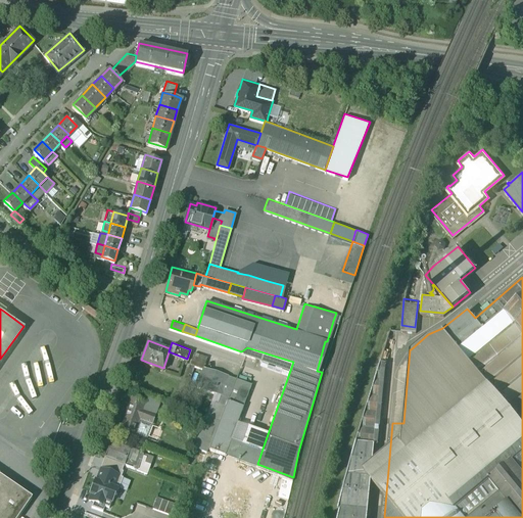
[(206,355),(193,350),(189,362),(202,366),(203,365),(206,355)]
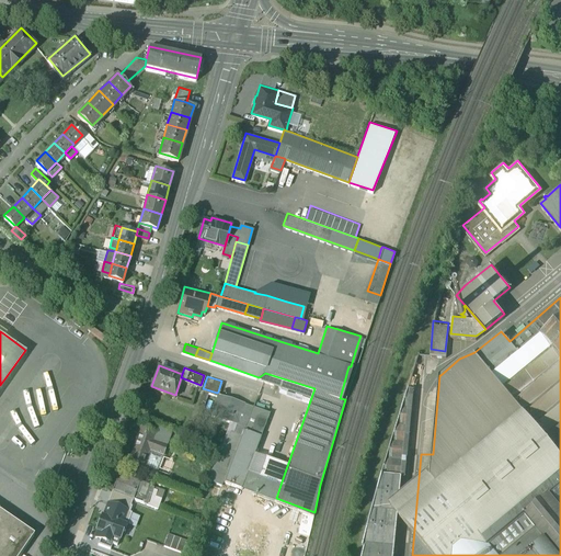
[(315,388),(284,378),(282,385),(311,396),(315,388)]
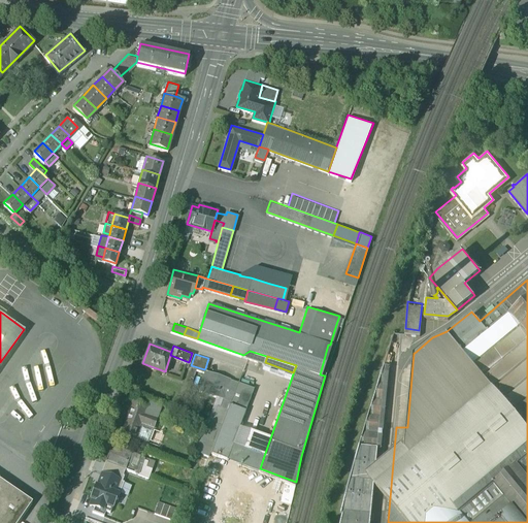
[(325,356),(320,374),(325,376),(331,357),(327,356),(325,356)]
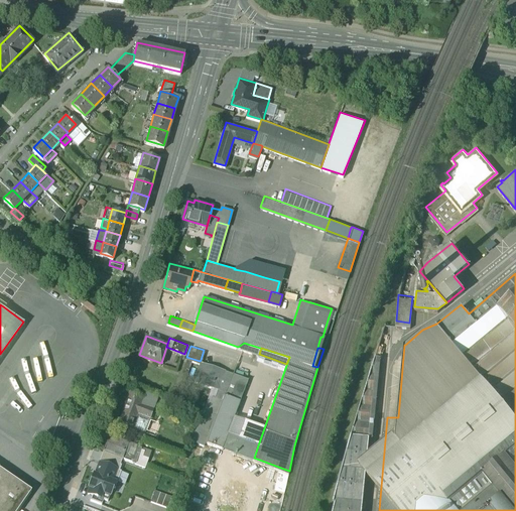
[(375,355),(352,434),(368,435),(372,436),(380,356),(375,355)]
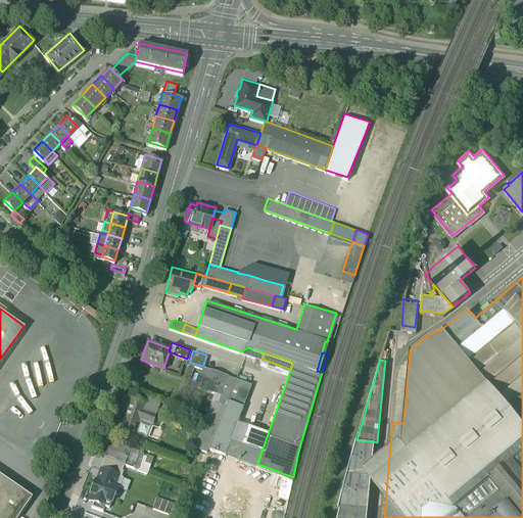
[(228,373),(203,365),(202,366),(197,384),(222,392),(228,373)]
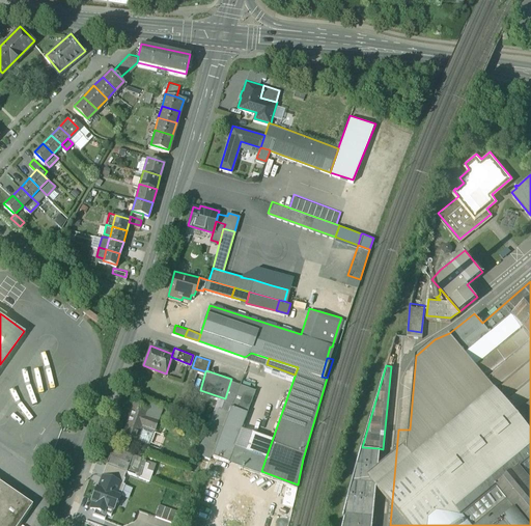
[(218,405),(213,421),(222,424),(240,382),(231,379),(225,398),(222,406),(218,405)]
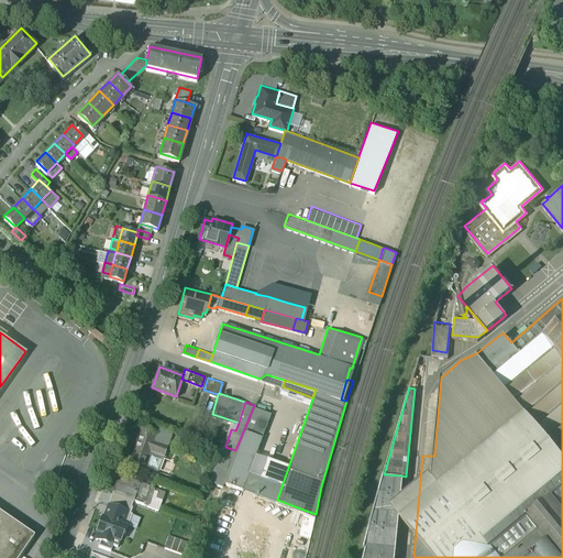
[(245,429),(262,435),(271,413),(254,406),(245,429)]
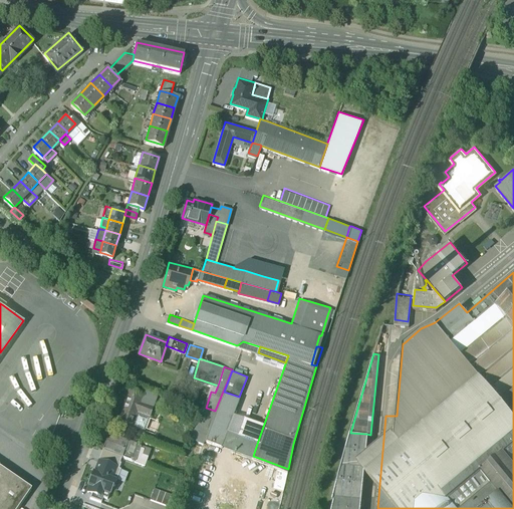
[(145,393),(130,388),(117,419),(129,423),(135,409),(139,411),(149,415),(154,405),(142,400),(145,393)]
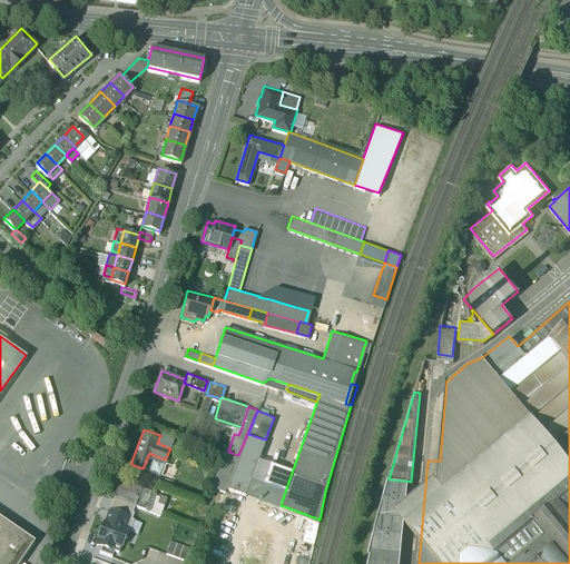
[(248,434),(228,486),(245,492),(252,475),(265,439),(248,434)]
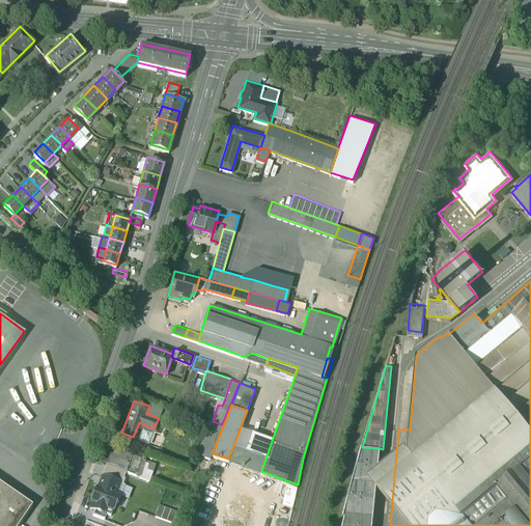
[(213,421),(207,419),(195,450),(211,455),(222,424),(213,421)]
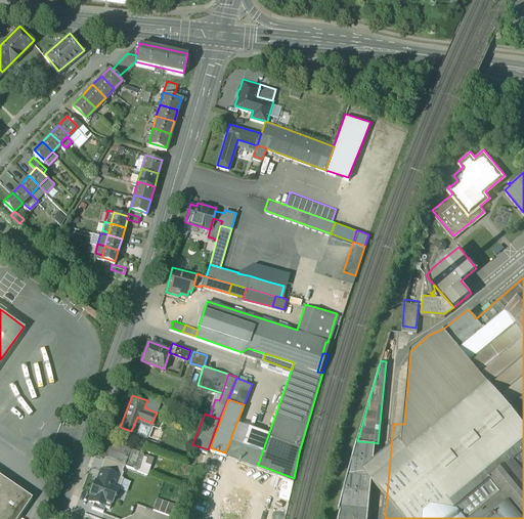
[(146,436),(151,423),(141,419),(135,432),(146,436)]
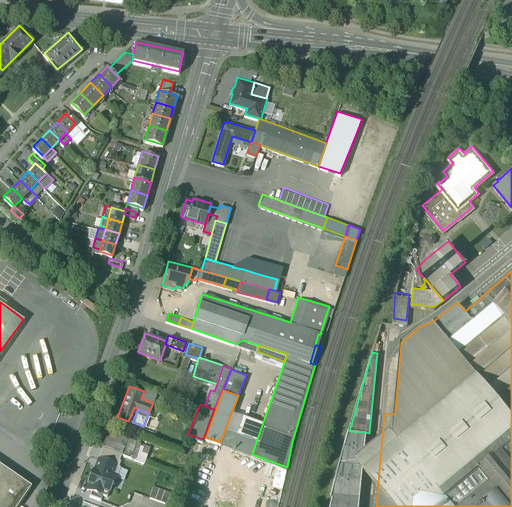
[(257,439),(226,427),(220,442),(252,454),(257,439)]
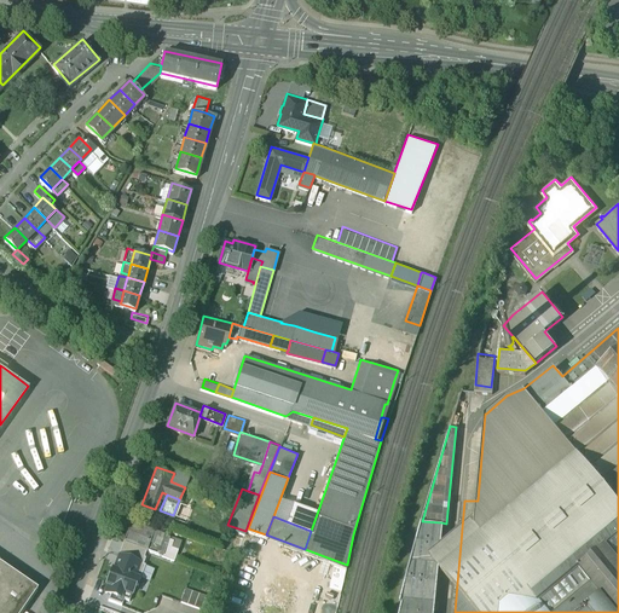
[(161,530),(132,520),(125,538),(146,547),(150,539),(152,541),(156,533),(160,535),(161,530)]
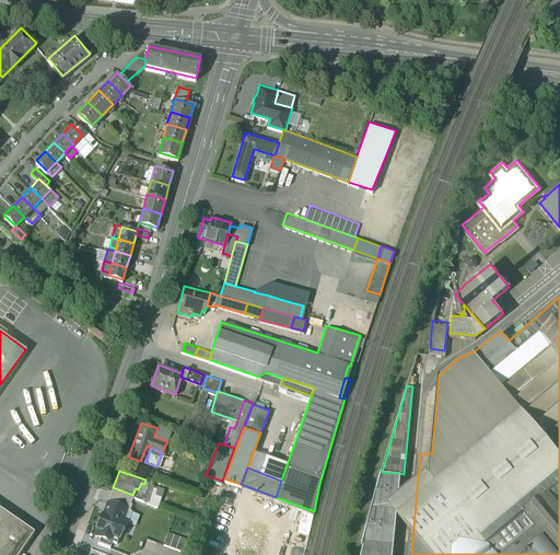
[(399,473),(382,472),(372,505),(396,508),(399,473)]
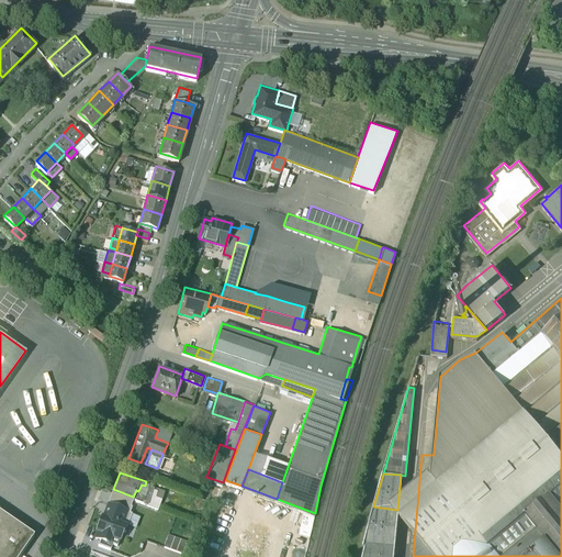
[(143,498),(142,500),(147,502),(153,487),(154,485),(149,483),(143,498)]
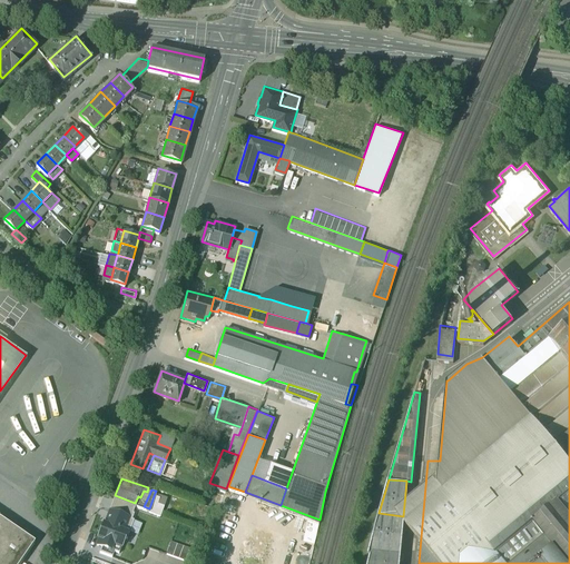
[(164,503),(157,501),(159,495),(155,493),(149,508),(160,513),(164,503)]
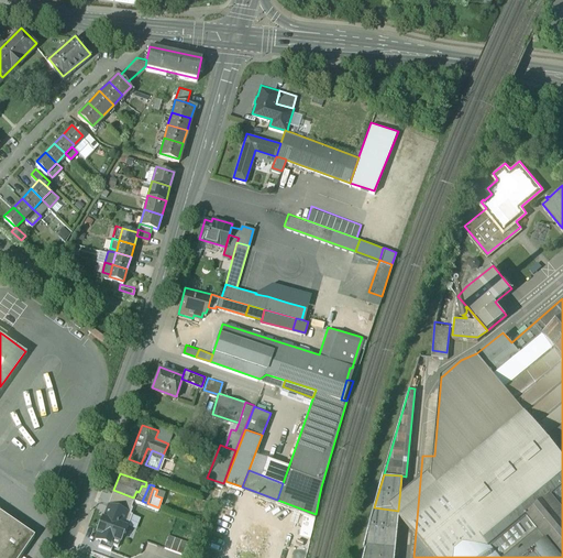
[(133,498),(113,490),(109,502),(131,511),(132,505),(131,504),(133,498)]
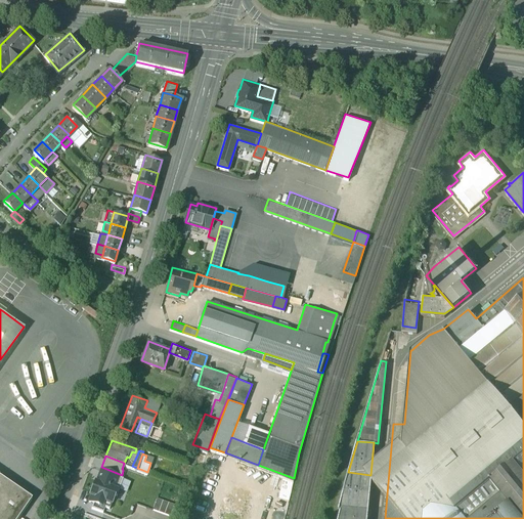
[(122,475),(101,467),(96,479),(95,479),(90,491),(91,492),(89,499),(93,501),(92,505),(103,510),(105,505),(110,506),(115,492),(117,492),(123,476),(122,475)]
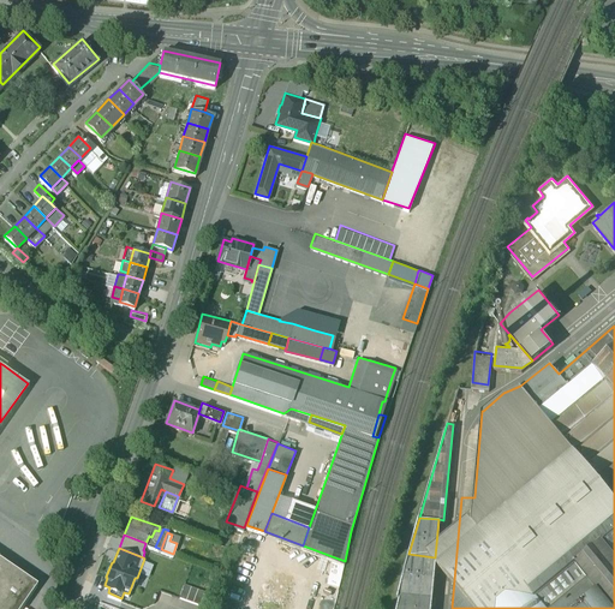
[(429,608),(435,557),(408,554),(404,571),(394,608),(429,608)]
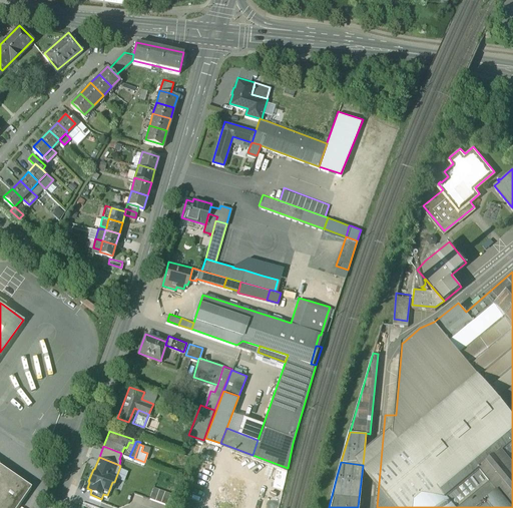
[(0,507),(15,507),(31,486),(0,464),(0,507)]
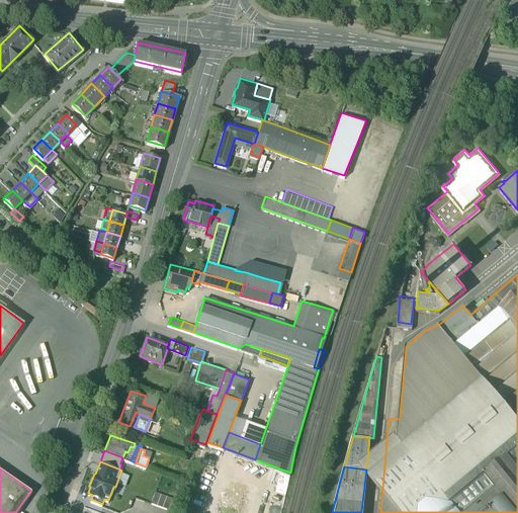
[(161,492),(156,490),(151,501),(157,503),(161,492)]
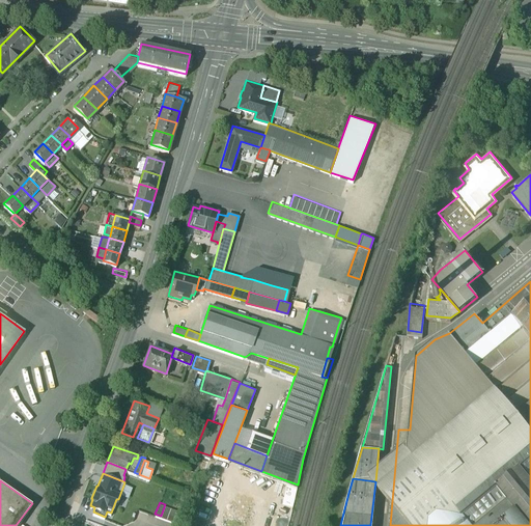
[(171,506),(165,504),(161,516),(167,518),(171,506)]
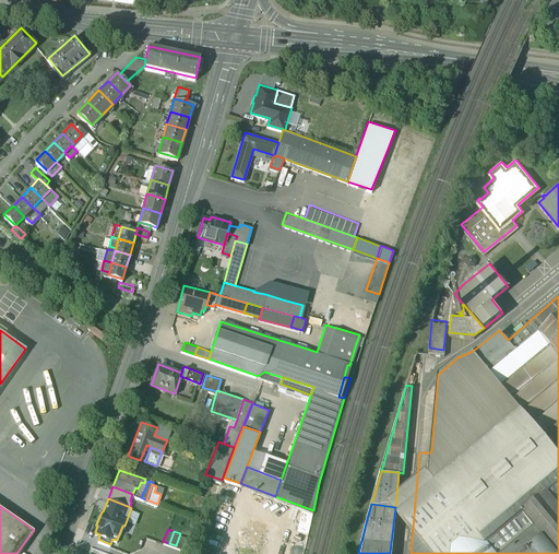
[(186,535),(180,533),(176,545),(181,547),(186,535)]
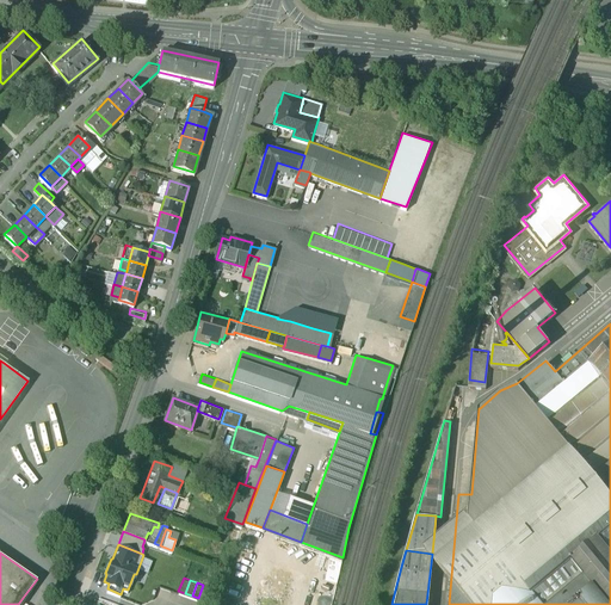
[(210,587),(203,585),(198,598),(205,600),(210,587)]
